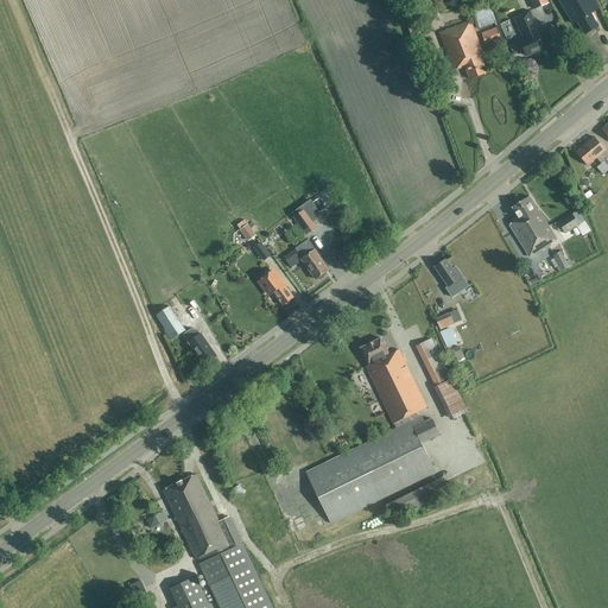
[(544,0),(531,0),(536,11),(548,6),(544,0)]
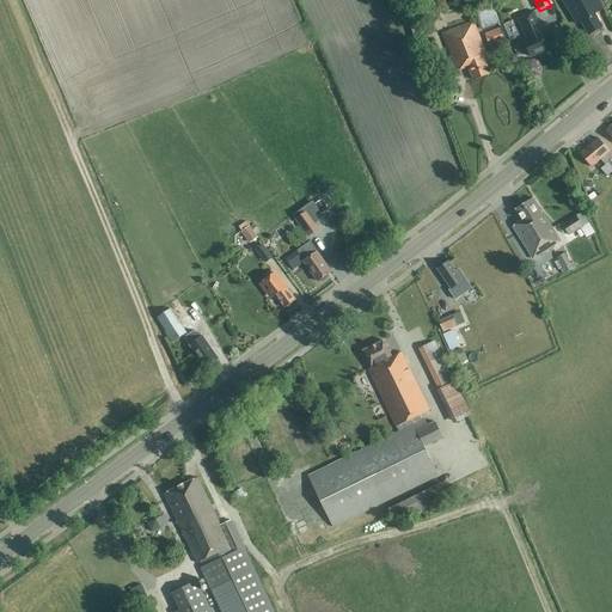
[(552,6),(556,14),(568,8),(564,0),(552,6)]
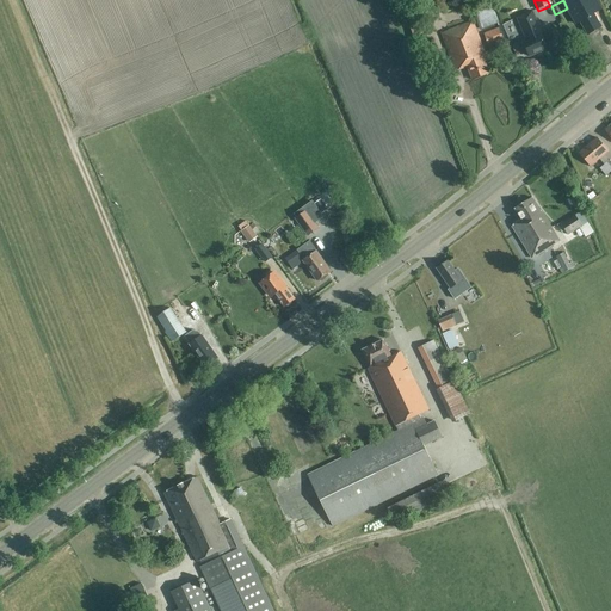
[(588,36),(602,28),(592,12),(600,7),(596,0),(581,0),(575,4),(580,11),(572,16),(576,25),(580,23),(588,36)]
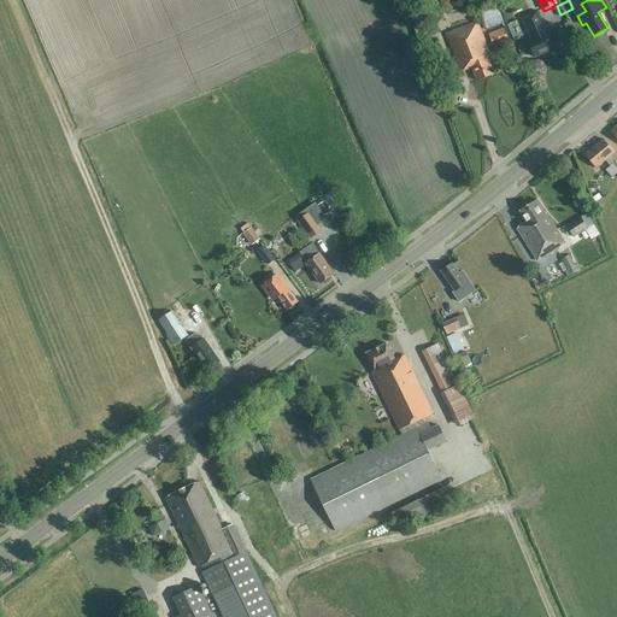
[(477,12),(485,31),(503,24),(495,6),(477,12)]
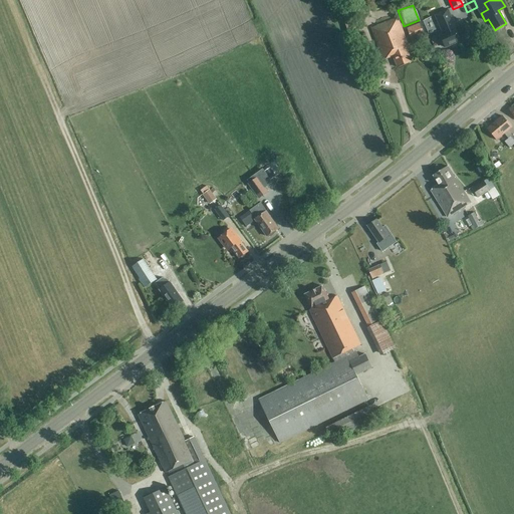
[(446,48),(460,41),(455,29),(456,29),(448,10),(436,15),(441,28),(444,26),(446,31),(440,34),(446,48)]
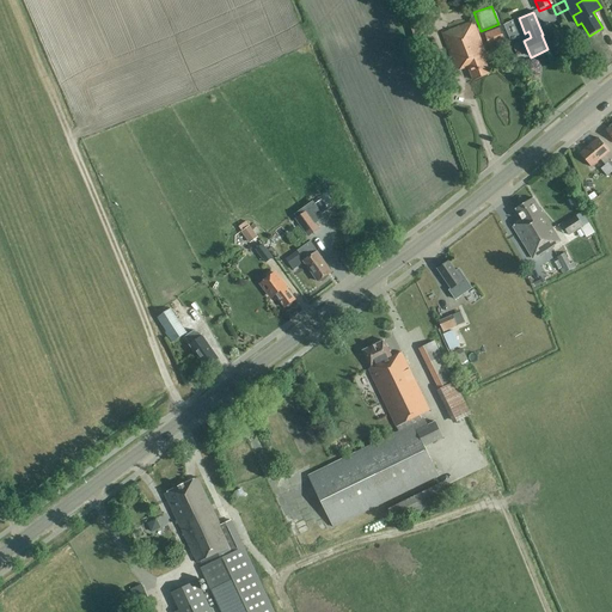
[(485,62),(490,61),(475,22),(441,36),(456,73),(467,68),(473,81),(490,74),(485,62)]
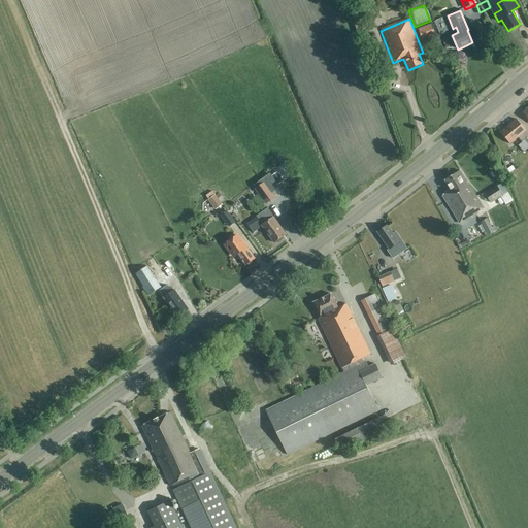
[(418,30),(422,42),(435,37),(431,25),(418,30)]
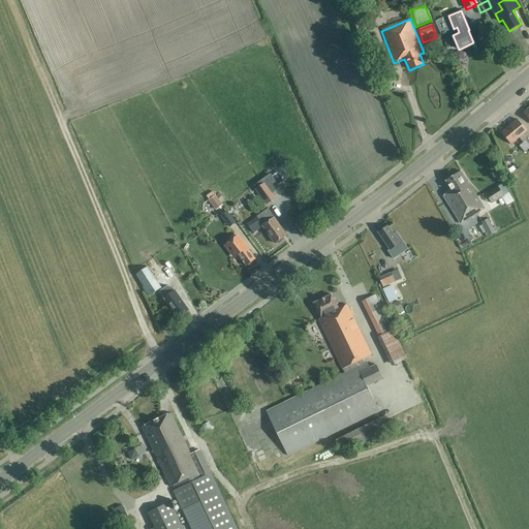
[(527,131),(517,120),(508,126),(519,137),(527,131)]
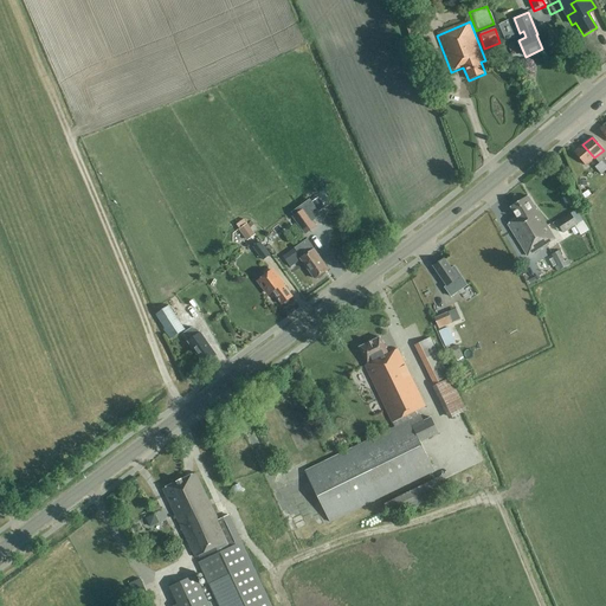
[(594,158),(582,144),(574,153),(585,166),(594,158)]
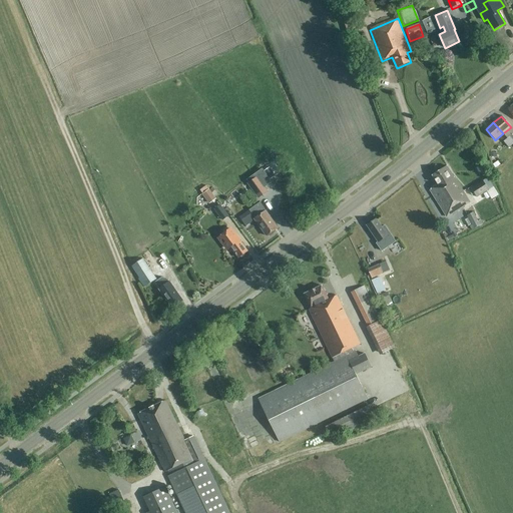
[(512,145),(507,138),(503,142),(508,148),(512,145)]
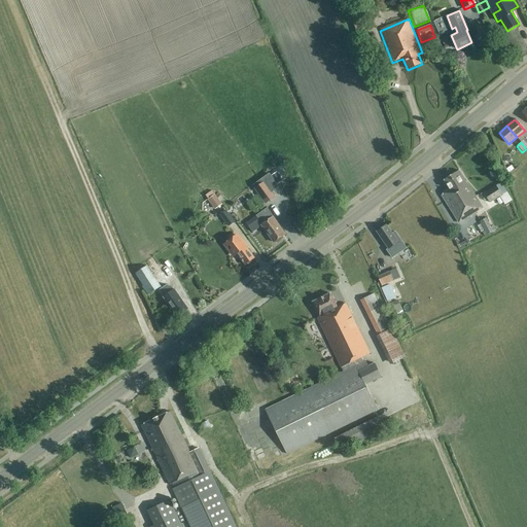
[(506,178),(512,174),(504,164),(499,167),(506,178)]
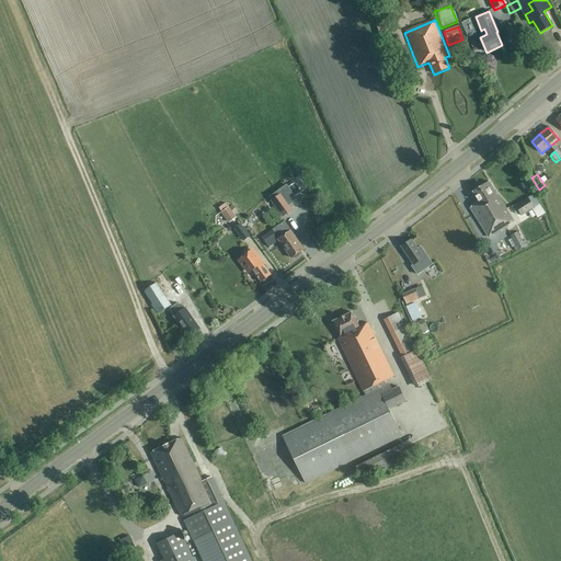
[(489,182),(472,192),(479,203),(470,207),(489,237),(514,221),(489,182)]
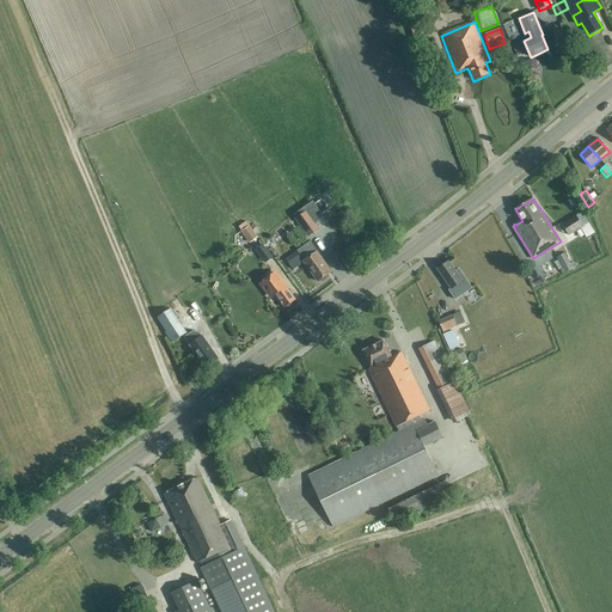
[(308,238),(312,236),(320,230),(307,212),(295,220),(308,238)]
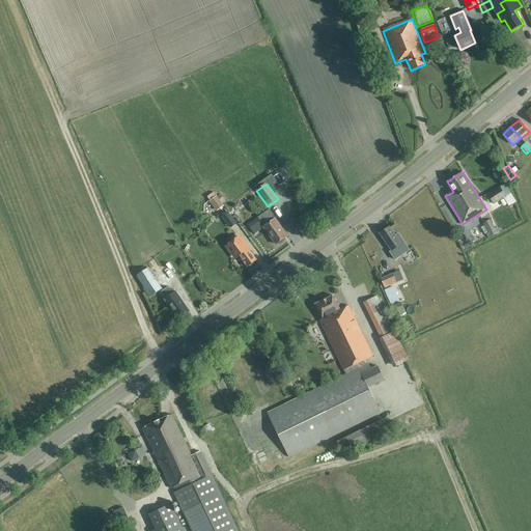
[(504,184),(499,187),(484,197),(488,203),(491,201),(493,205),(503,199),(508,207),(515,203),(510,194),(504,184)]
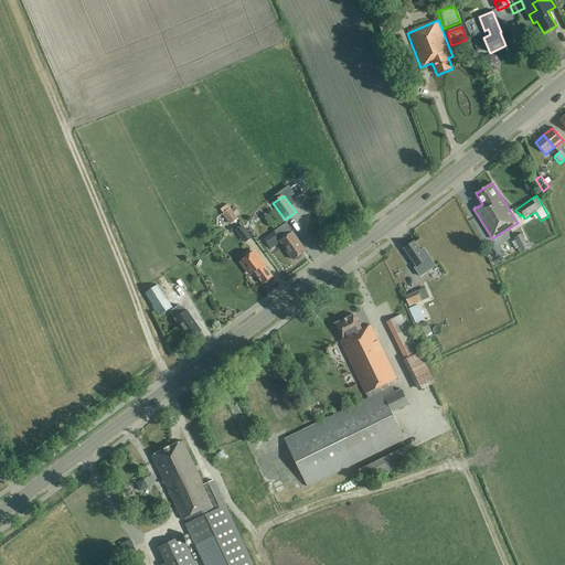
[(226,205),(220,211),(223,215),(230,210),(226,205)]
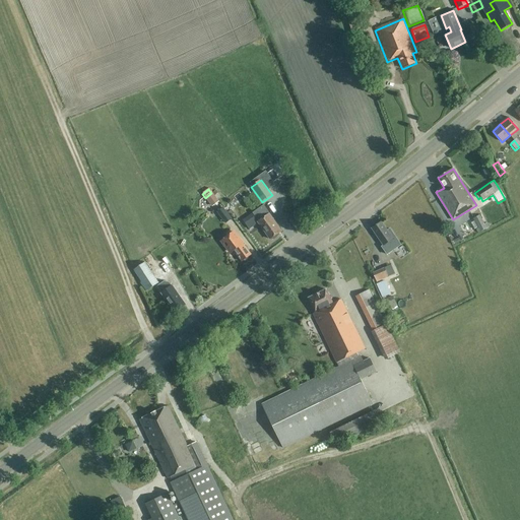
[(218,202),(211,193),(205,198),(204,198),(212,208),(218,202)]
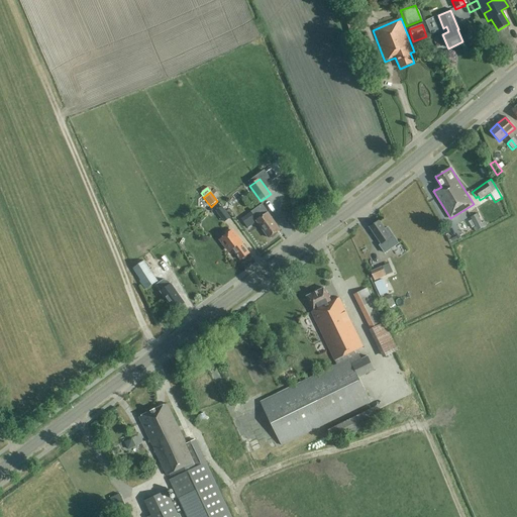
[(487,214),(490,219),(492,218),(494,223),(500,221),(499,219),(504,216),(505,217),(507,216),(504,211),(503,211),(498,202),(493,205),(495,210),(487,214)]
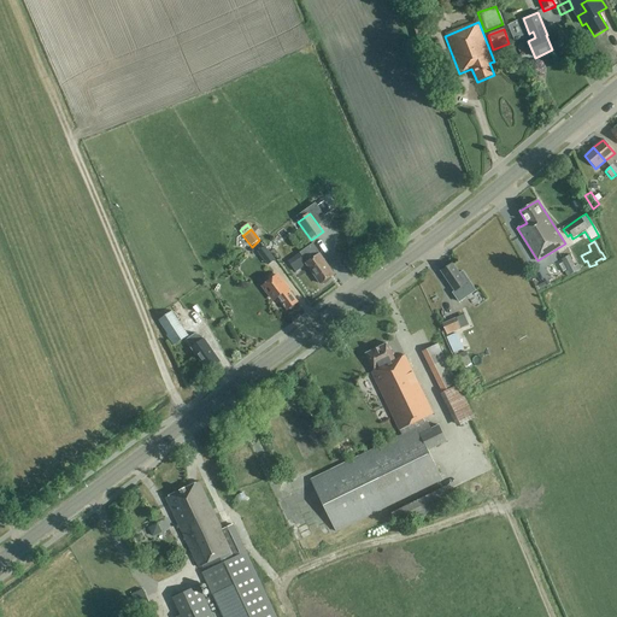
[(334,275),(319,254),(318,254),(318,253),(312,244),(299,254),(306,264),(306,265),(321,285),(334,275)]
